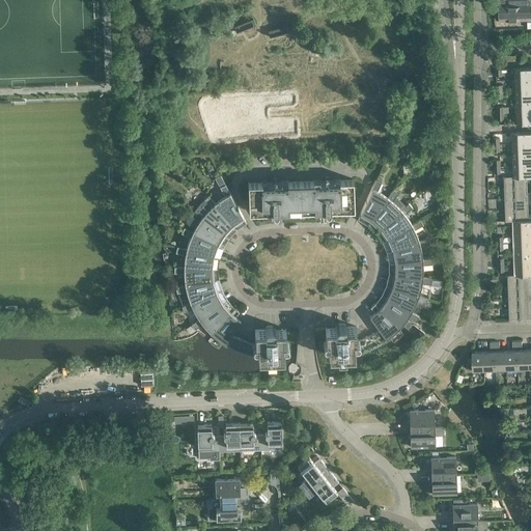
[(509,11),(509,19),(529,19),(529,11),(521,11),(521,5),(512,6),(513,11),(509,11)]
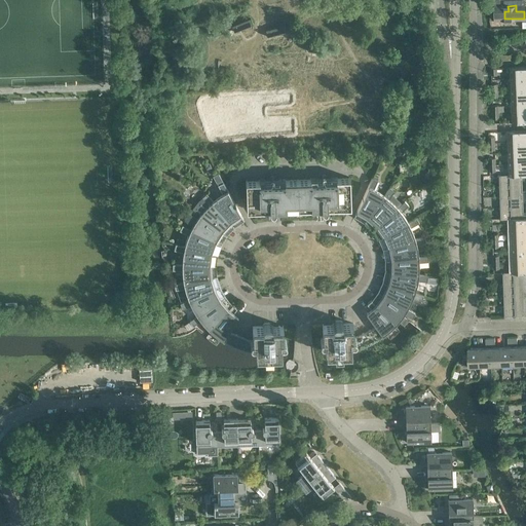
[(250,19),(232,25),(233,28),(234,32),(253,25),(250,19)]
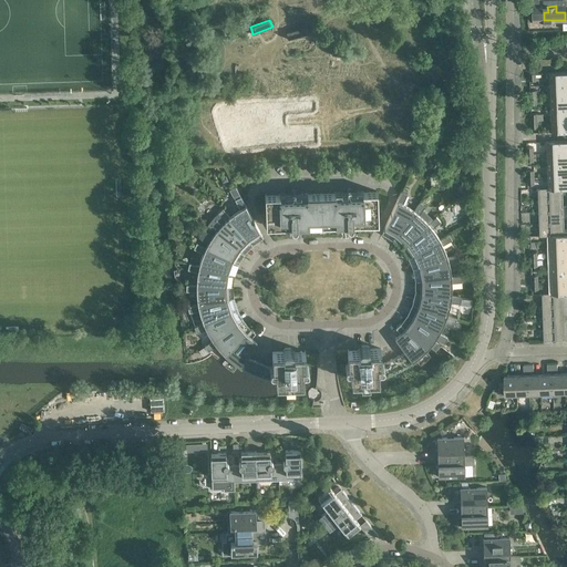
[(248,23),(241,26),(244,32),(251,30),(250,27),(248,23)]
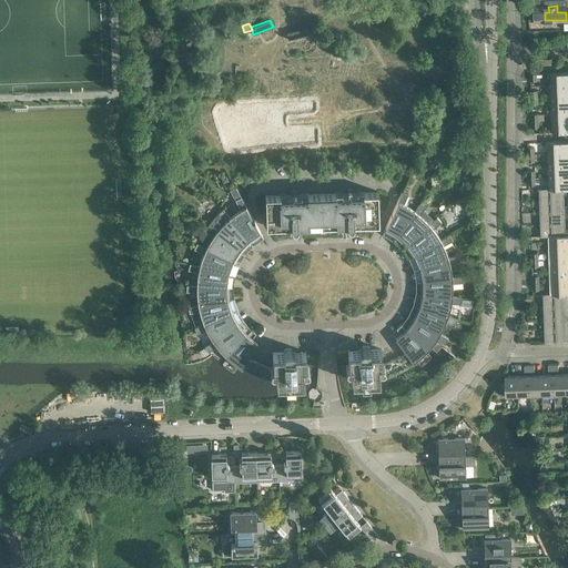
[(307,27),(287,32),(288,40),(310,34),(307,27)]
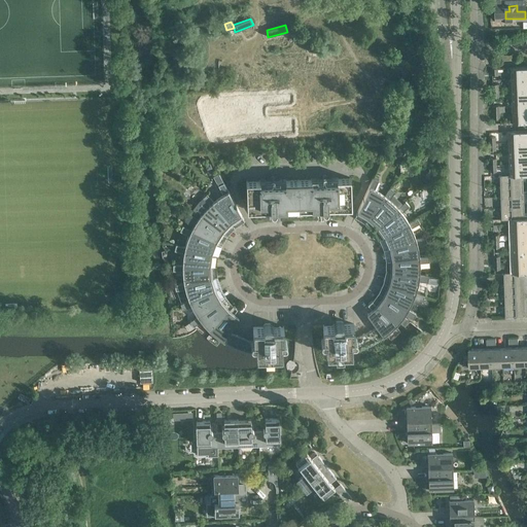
[(310,43),(309,50),(328,54),(329,46),(310,43)]
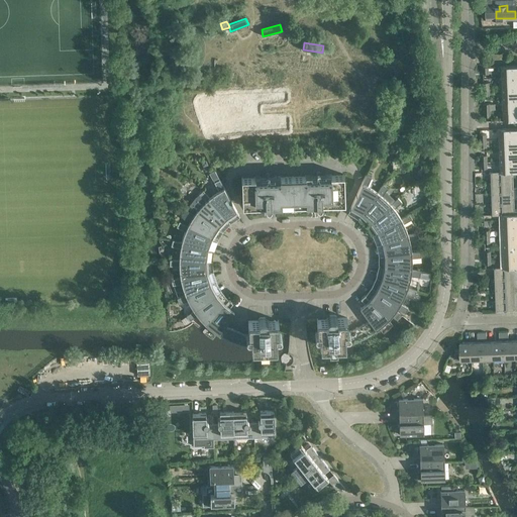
[(516,65),(503,66),(504,77),(516,76),(516,65)]
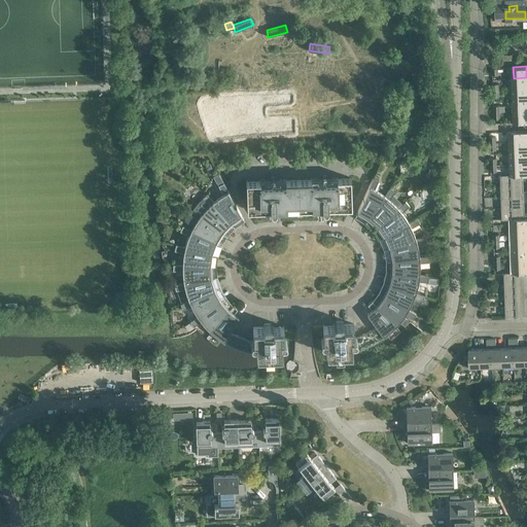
[(526,77),(514,78),(514,90),(526,89),(526,77)]
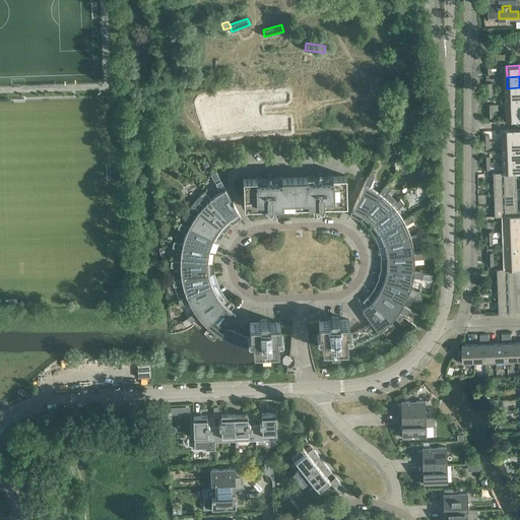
[(519,87),(507,88),(508,99),(519,98),(519,87)]
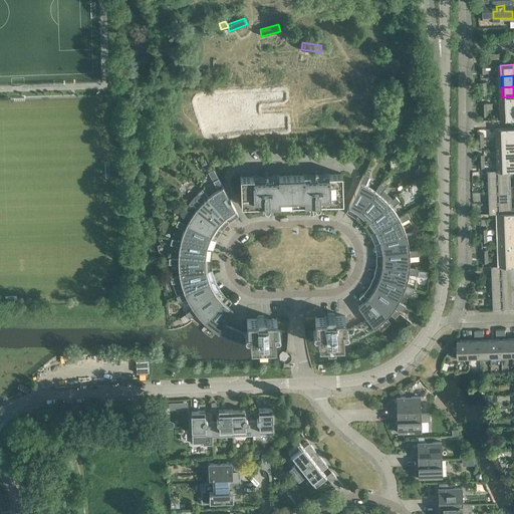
[(513,96),(502,97),(502,108),(513,107),(513,96)]
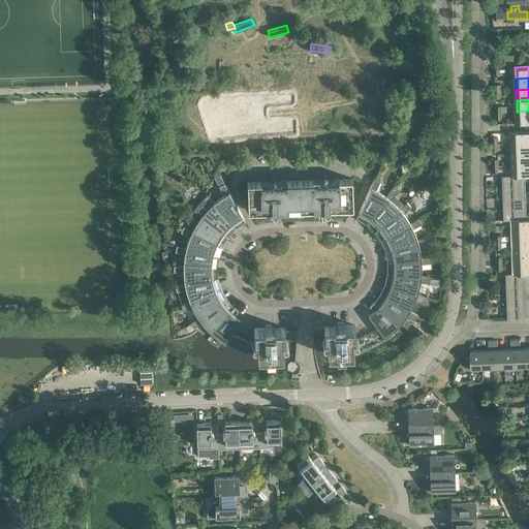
[(528,111),(517,112),(517,123),(528,122),(528,111)]
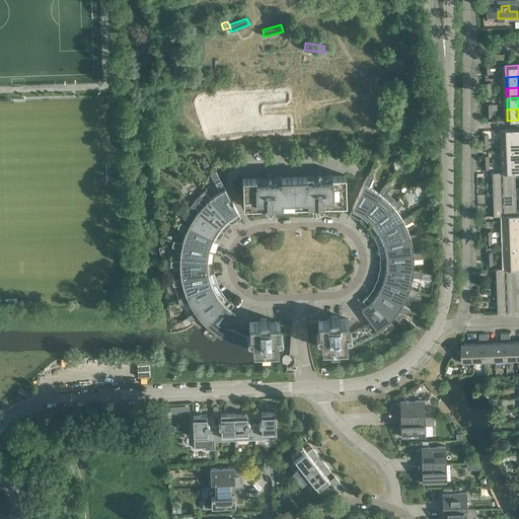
[(518,128),(503,129),(503,140),(518,139),(518,128)]
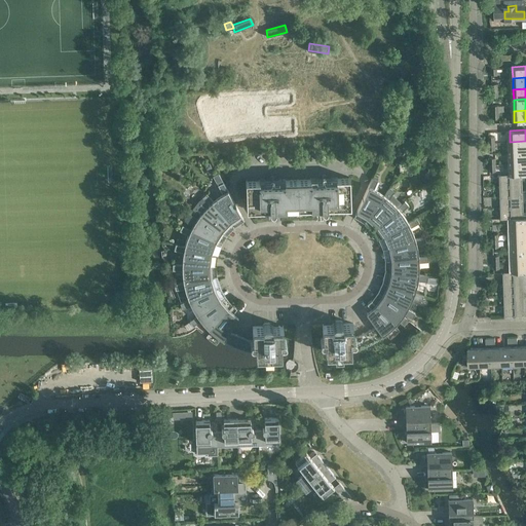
[(525,141),(510,142),(511,152),(525,151),(525,141)]
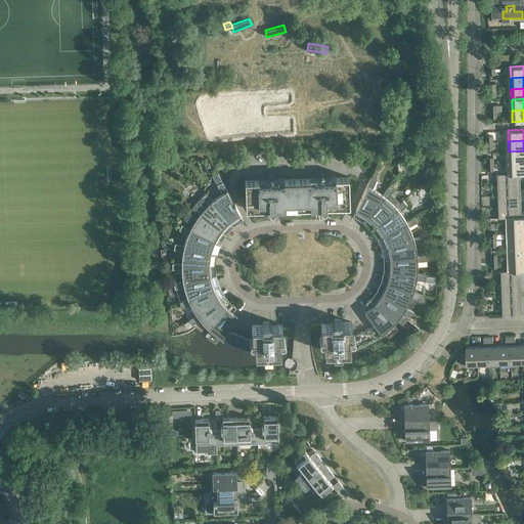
[(523,150),(509,151),(509,163),(523,162),(523,150)]
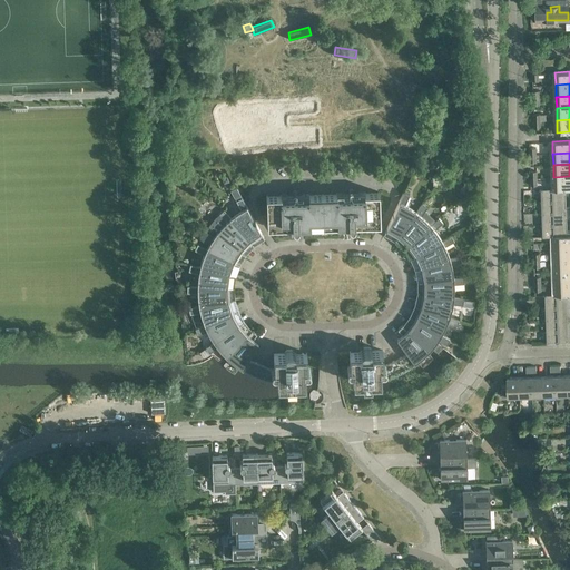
[(554,188),(542,189),(569,188),(569,176),(553,177),(554,188)]
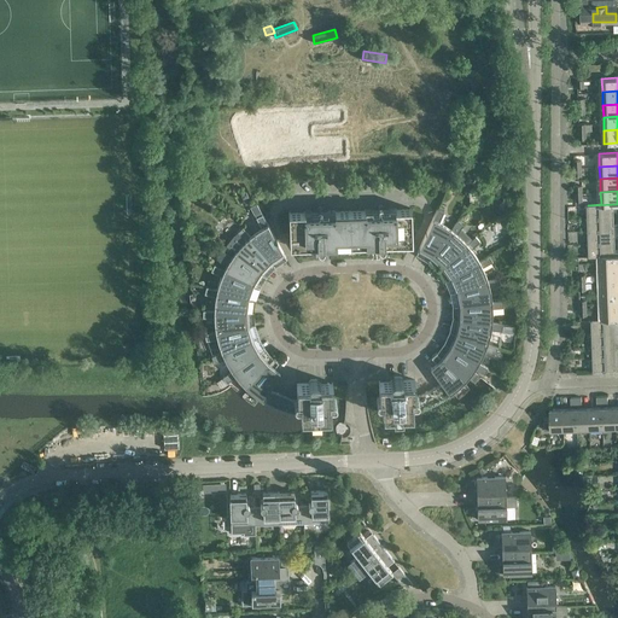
[(617,204),(588,205),(589,219),(614,217),(613,211),(617,210),(617,204)]
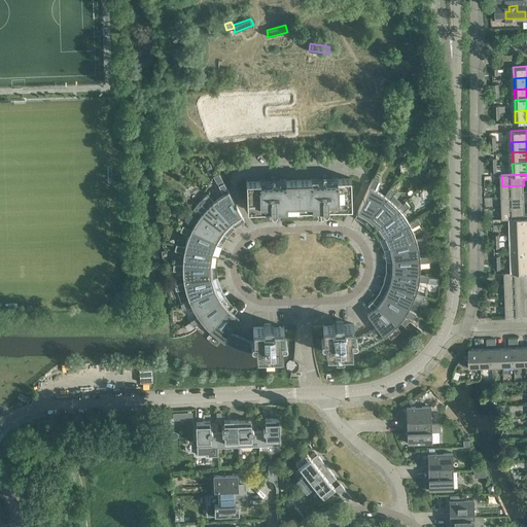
[(312,179),(299,179),(300,206),(312,205),(312,208),(320,208),(321,217),(330,216),(330,207),(339,207),(339,205),(351,204),(351,177),(337,178),(337,179),(331,179),(330,179),(325,179),(324,179),(318,179),(317,179),(312,179)]
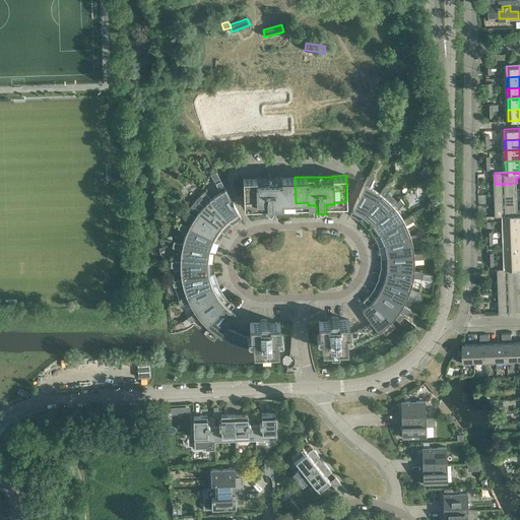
[(369,175),(352,208),(364,214),(380,193),(373,188),(370,186),(374,178),(369,175)]
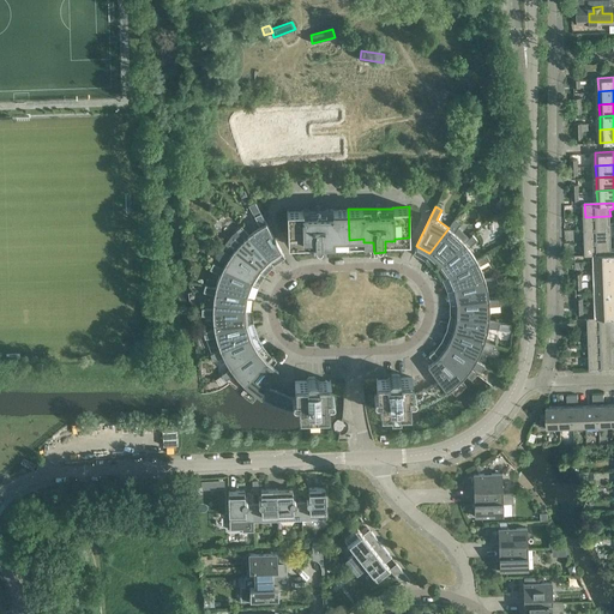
[(311,210),(287,211),(288,241),(302,241),(302,245),(313,244),(313,254),(325,254),(324,244),(335,244),(335,240),(349,240),(348,209),(332,209),(332,210),(326,210),(325,210),(319,211),(319,210),(317,210),(317,211),(311,211),(311,210)]
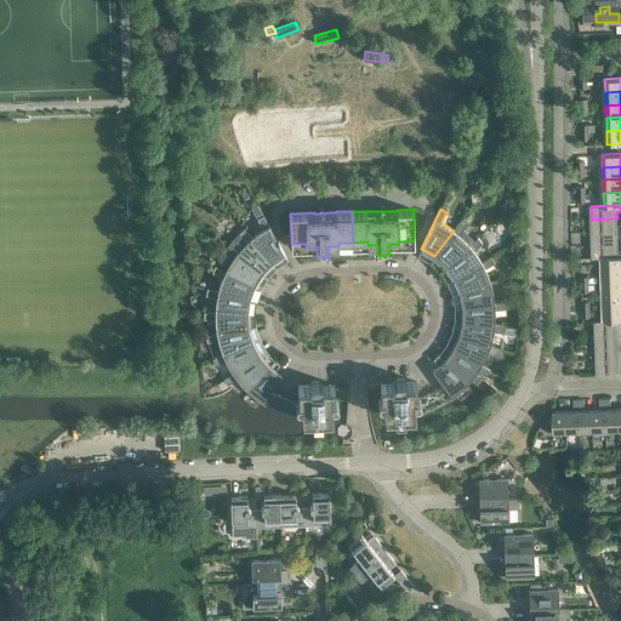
[(285,254),(271,227),(263,215),(257,218),(263,228),(260,231),(251,237),(273,262),(285,254)]
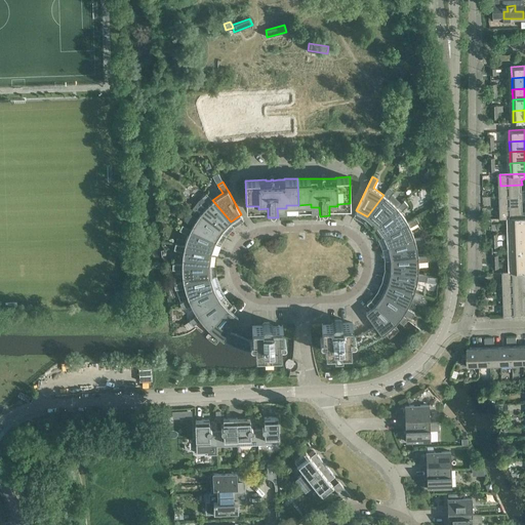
[(522,185),(500,186),(500,197),(524,195),(524,189),(522,190),(522,185)]
